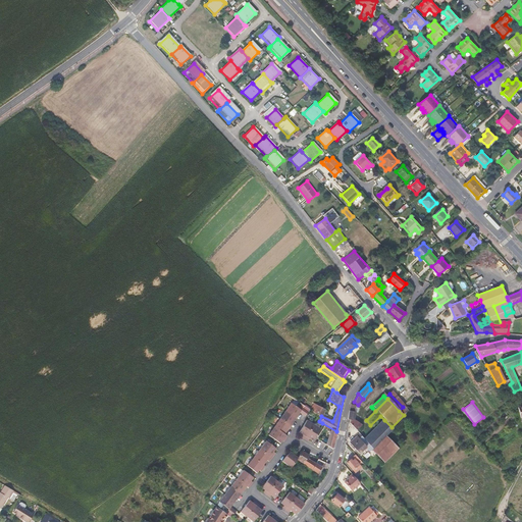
[(299,412),(305,416),(310,409),(304,405),(300,410),(291,403),(284,411),(295,417),(299,412)]
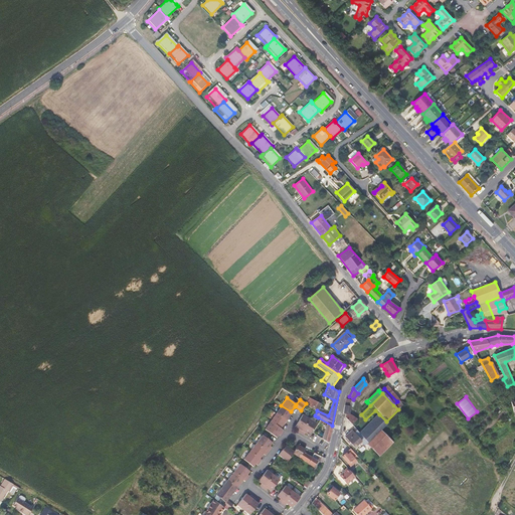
[(345,414),(345,417),(352,425),(357,420),(349,414),(351,407),(349,407),(349,406),(351,402),(351,401),(346,399),(344,406),(343,414),(345,414)]
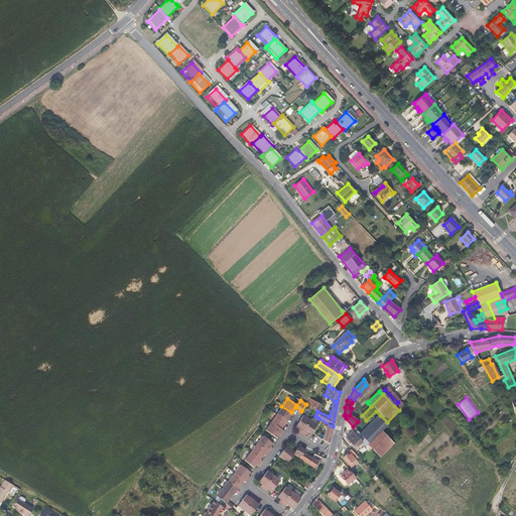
[(317,411),(320,404),(314,401),(311,407),(317,411)]
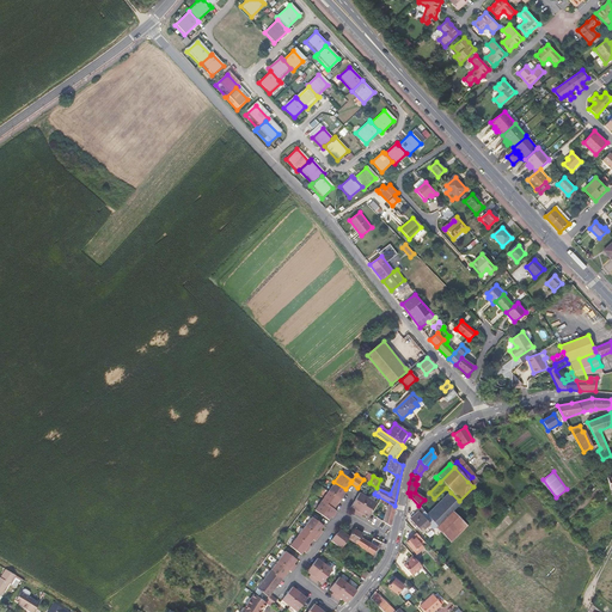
[(472,477),(467,482),(473,487),(481,481),(472,477)]
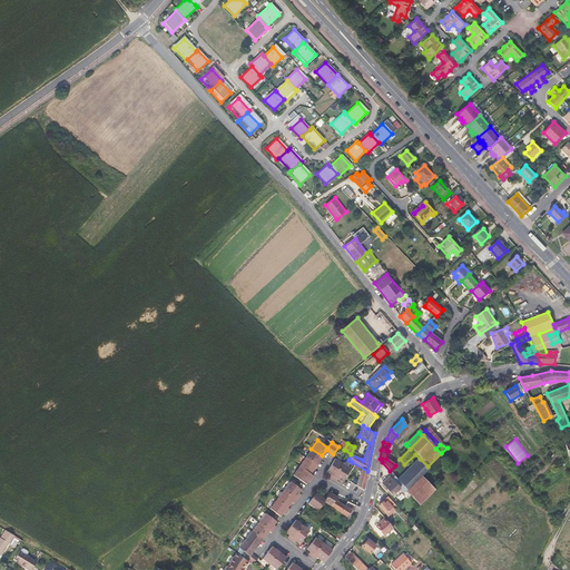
[(410,449),(406,445),(396,455),(400,459),(410,449)]
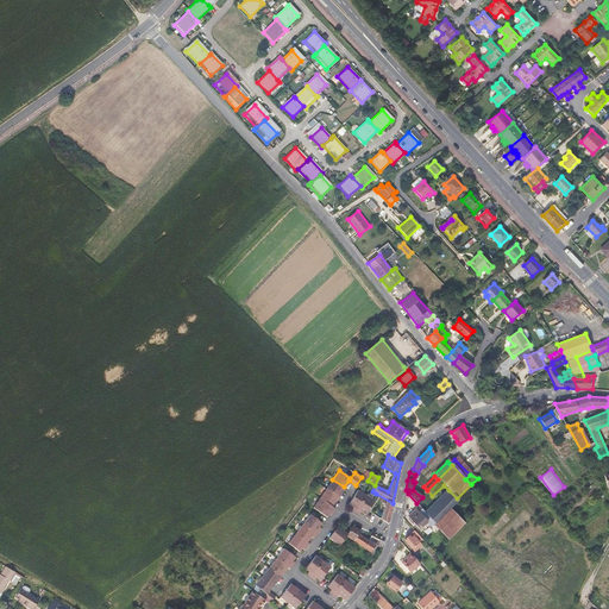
[(340,493),(344,487),(332,479),(326,489),(338,497),(341,494),(340,493)]
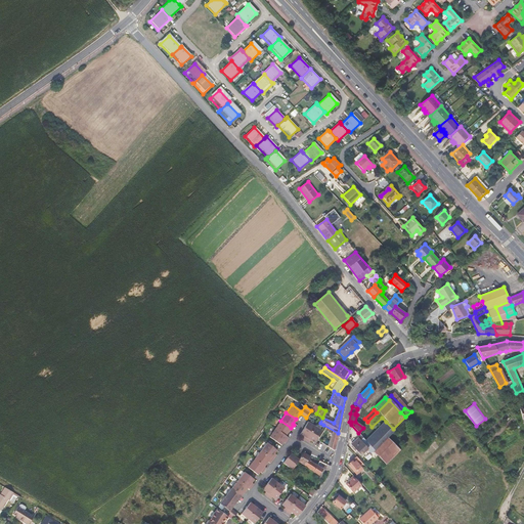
[(291,428),(280,421),(274,429),(286,436),(286,435),(286,434),(289,431),(291,428)]
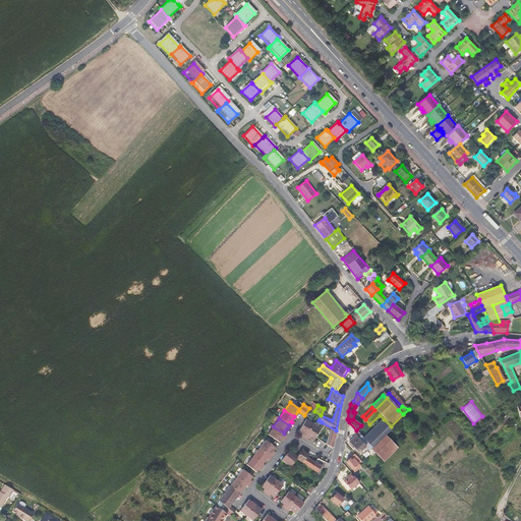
[(300,427),(307,431),(312,423),(305,418),(300,427)]
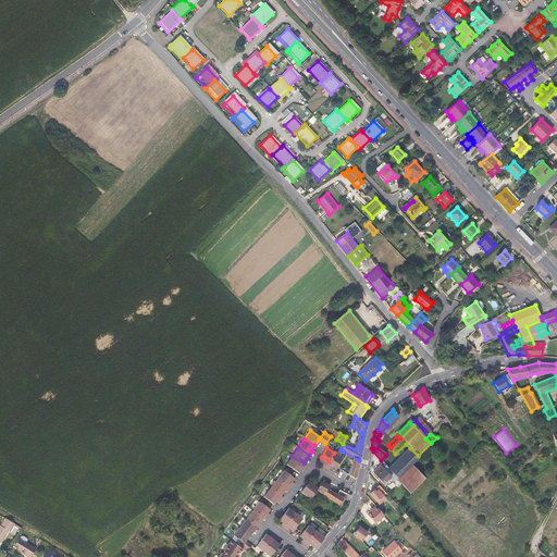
[(394,474),(398,480),(397,481),(410,493),(424,479),(412,465),(420,458),(418,456),(410,448),(388,469),(394,474)]
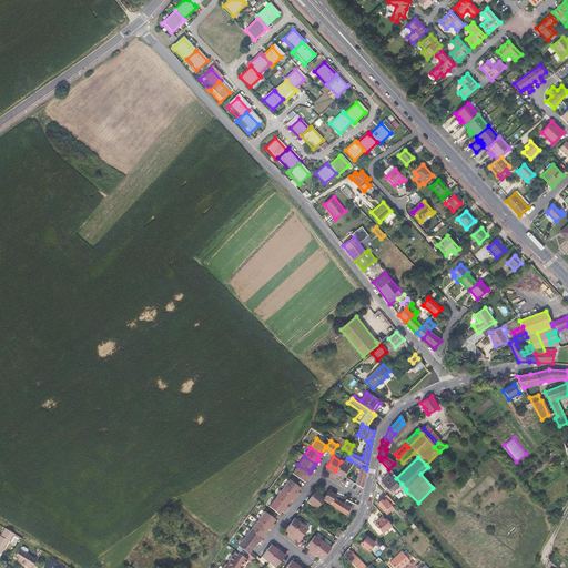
[(362,488),(366,469),(351,460),(350,464),(355,467),(359,469),(355,479),(354,479),(353,479),(352,482),(362,488)]
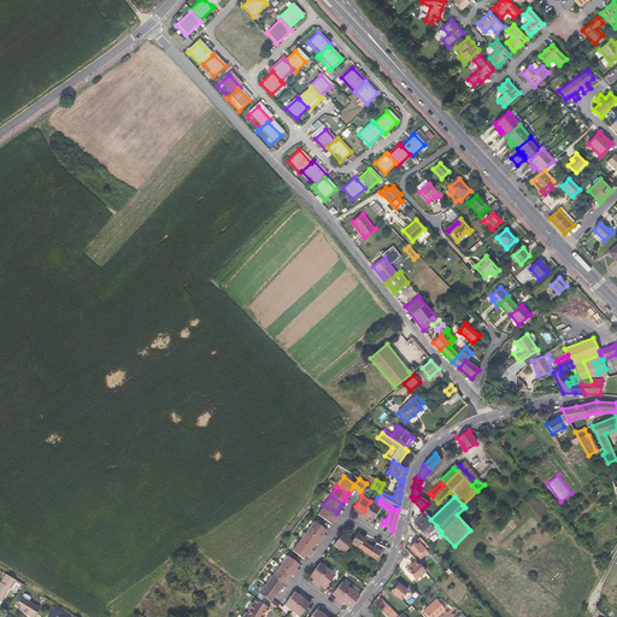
[(372,516),(378,506),(370,501),(364,511),(372,516)]
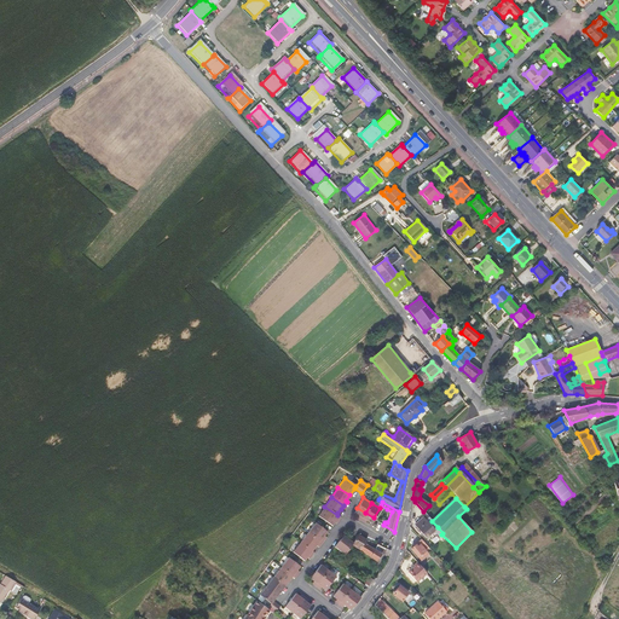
[(336,524),(340,518),(337,515),(324,507),(318,516),(333,526),(334,522),(336,524)]
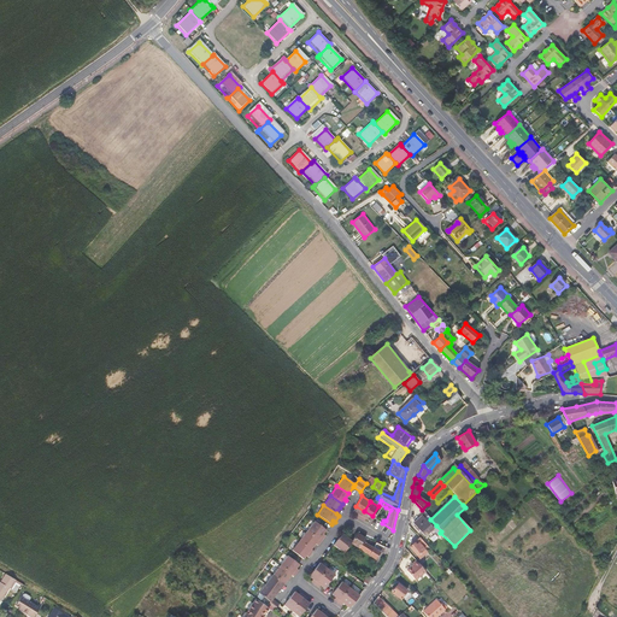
[(356,516),(359,518),(364,511),(356,506),(353,510),(357,513),(356,516)]
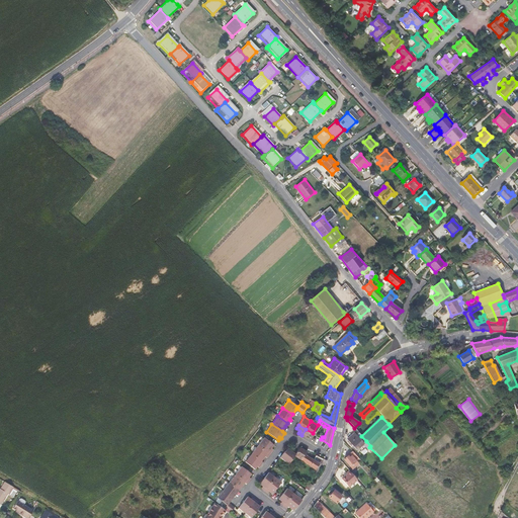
[(346,440),(355,450),(366,441),(361,436),(357,431),(346,440)]
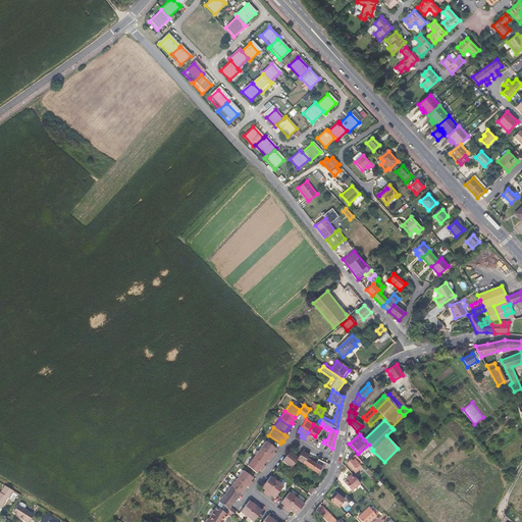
[(265,440),(259,449),(270,458),(274,453),(272,451),(274,448),(265,440)]
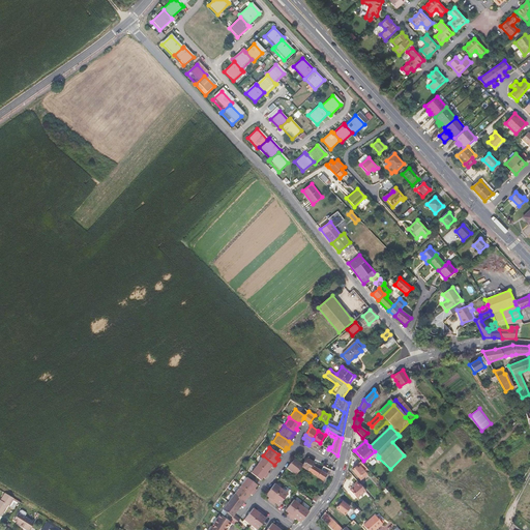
[(272,468),(274,465),(263,455),(257,464),(266,471),(270,467),(272,468)]
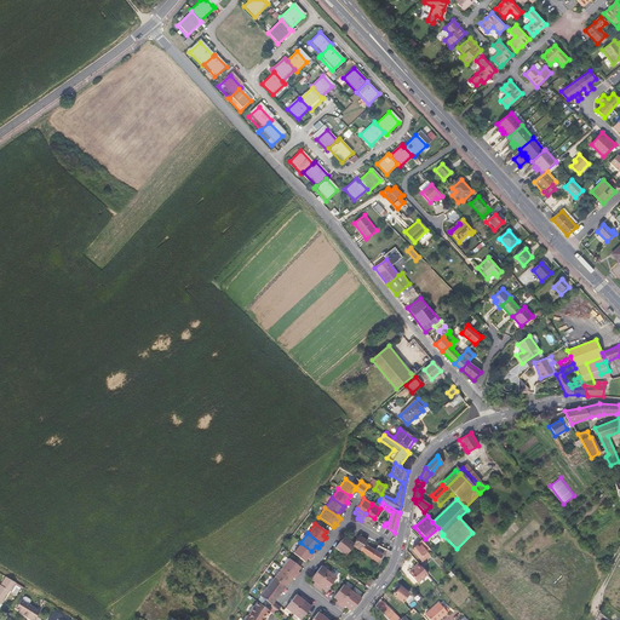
[(355,541),(352,546),(360,551),(365,544),(367,540),(360,535),(355,541)]
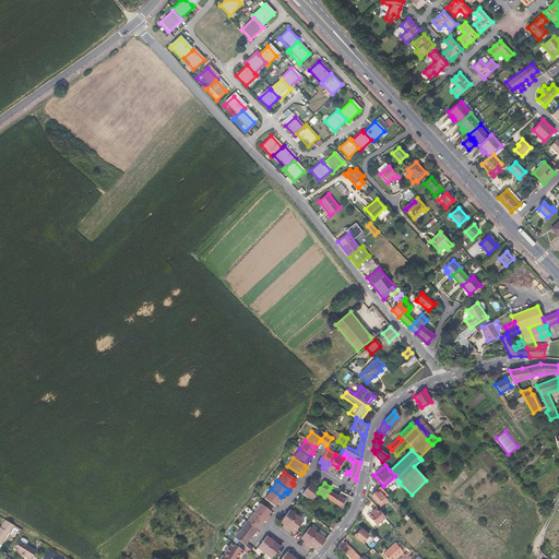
[(301,494),(311,501),(318,492),(320,488),(314,484),(312,486),(310,484),(301,494)]
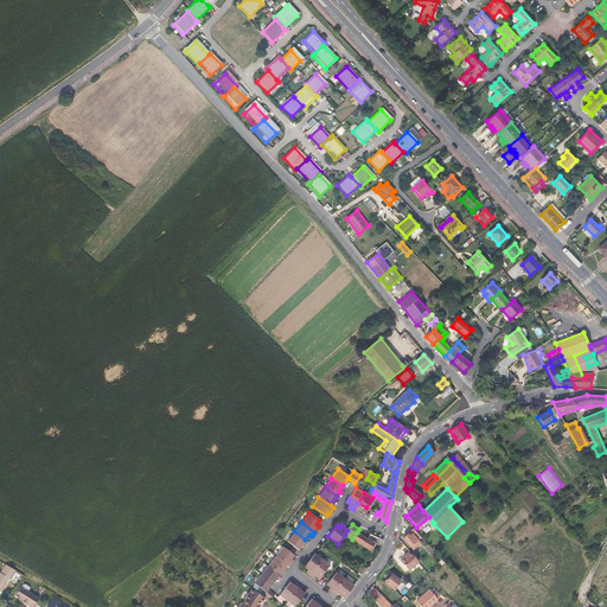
[(413,544),(416,548),(420,544),(417,541),(421,538),(420,537),(414,530),(403,540),(410,548),(413,544)]
